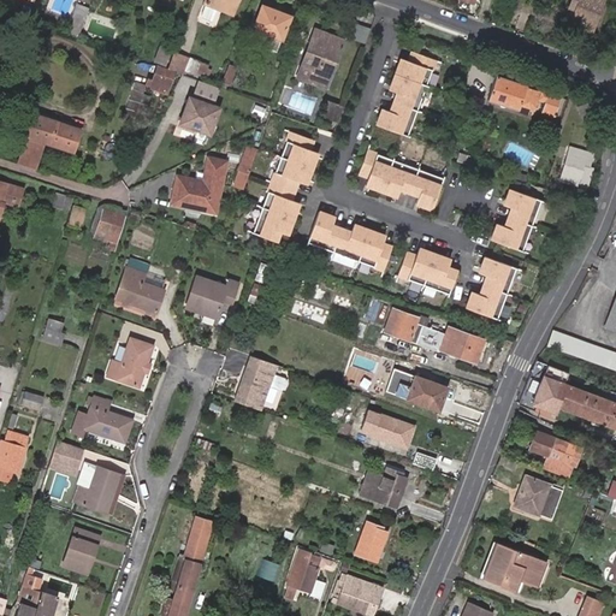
[(232,16),(237,0),(205,0),(205,5),(217,10),(232,16)]
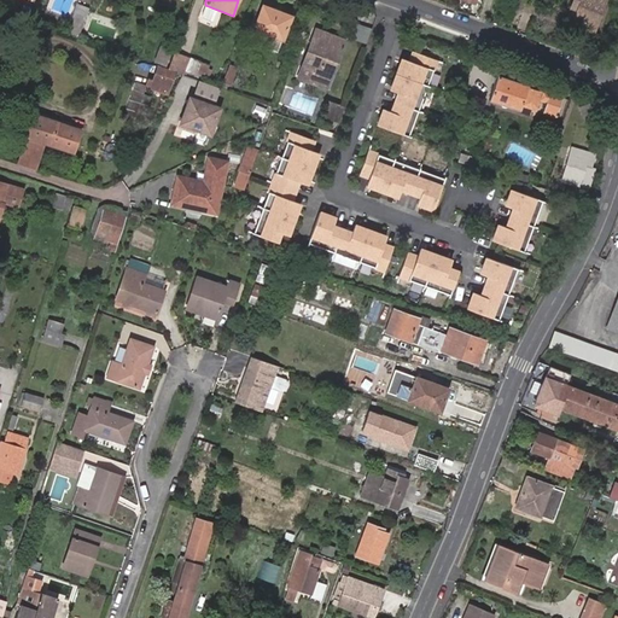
[(605,0),(573,0),(571,7),(577,10),(576,16),(584,19),(582,27),(593,31),(605,0)]
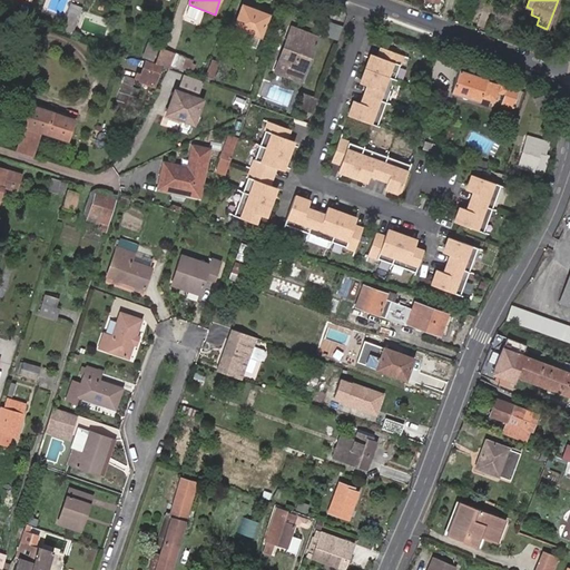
[(198,15),(200,9),(189,5),(187,10),(198,15)]
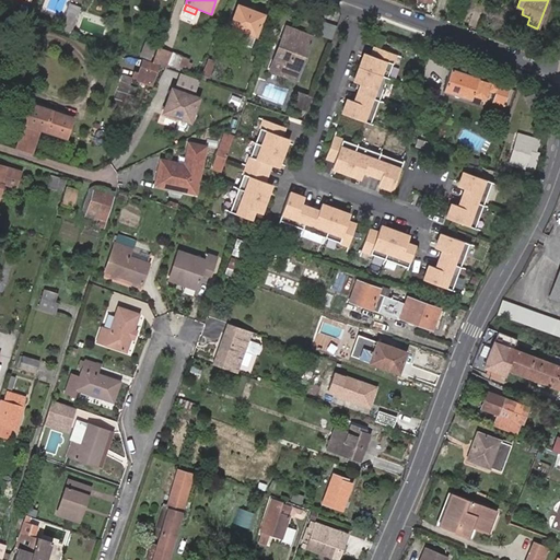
[(251,45),(261,14),(236,4),(229,26),(243,32),(238,42),(251,45)]
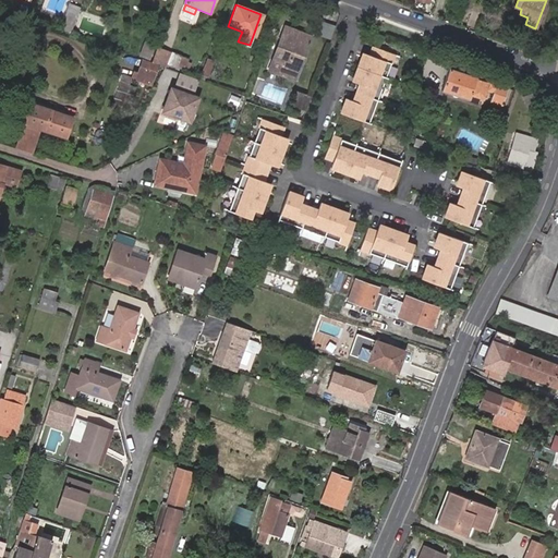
[(60,28),(72,33),(79,14),(67,11),(60,28)]
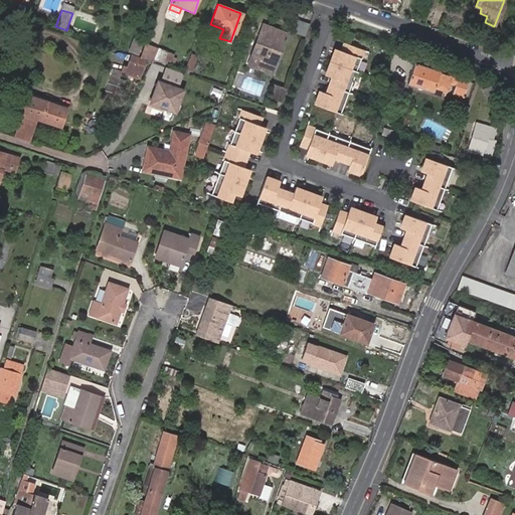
[(487,16),(480,13),(477,19),(485,22),(487,16)]
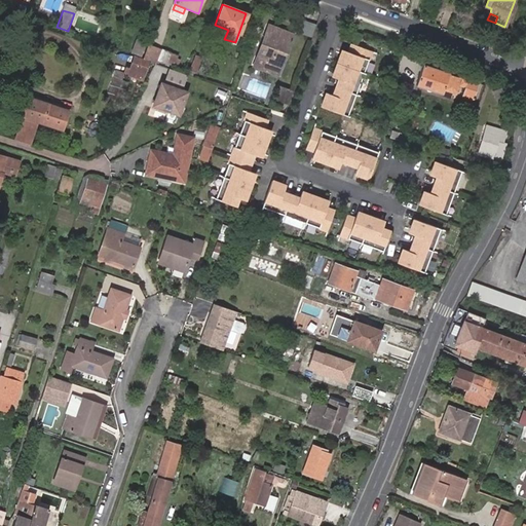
[(266,31),(292,41),(294,34),(268,25),(266,31)]
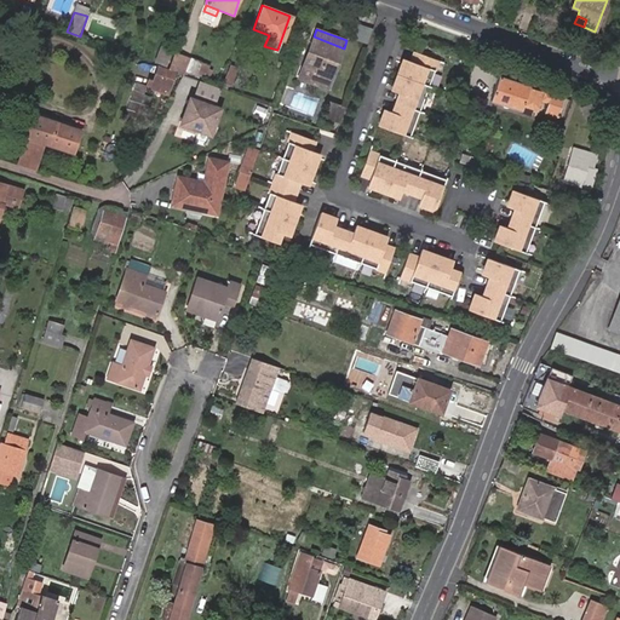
[(328,90),(344,49),(314,36),(298,78),(328,90)]
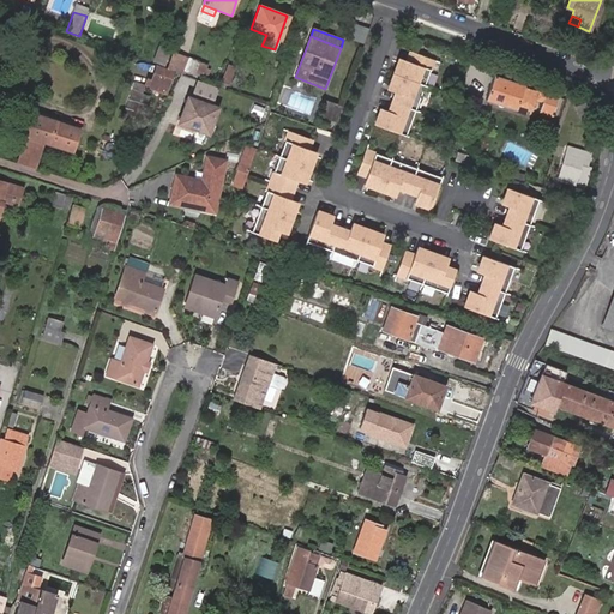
[(155,61),(167,66),(174,49),(161,44),(155,61)]
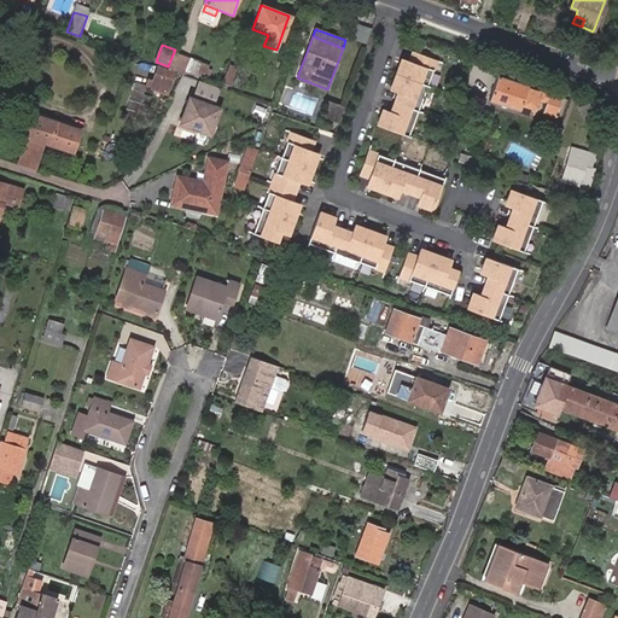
[(408,135),(437,59),(414,51),(410,60),(409,64),(401,62),(396,74),(392,86),(400,88),(398,92),(395,101),(391,111),(390,115),(383,112),(378,124),(403,134),(408,135)]
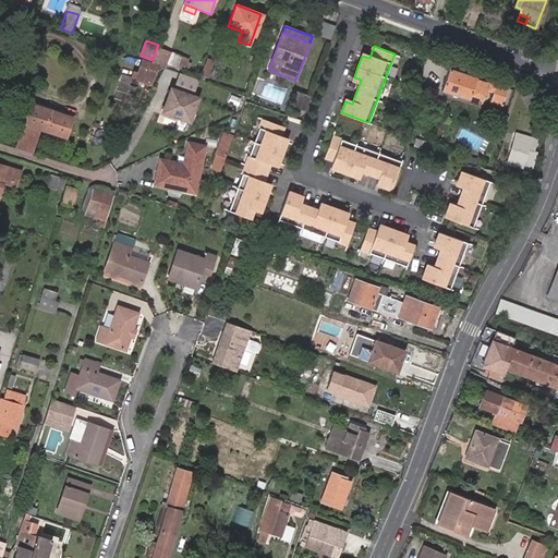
[(152,62),(158,64),(165,68),(170,52),(157,48),(152,62)]
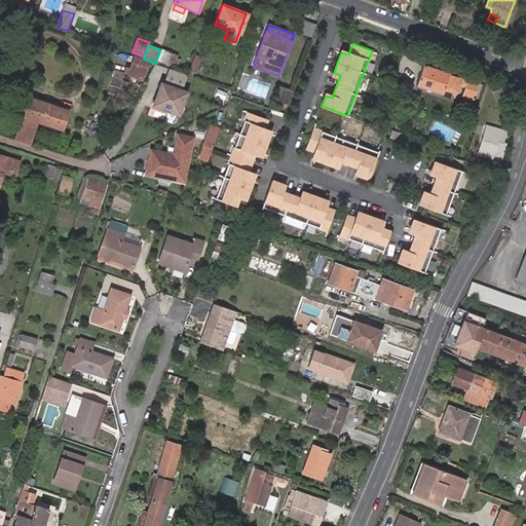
[(159,60),(176,65),(179,54),(162,49),(159,60)]
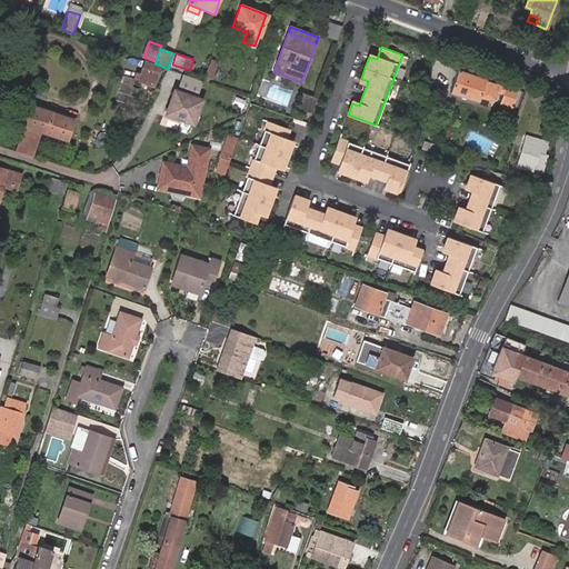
[(139,72),(136,80),(153,87),(161,66),(155,63),(146,60),(140,73),(139,72)]
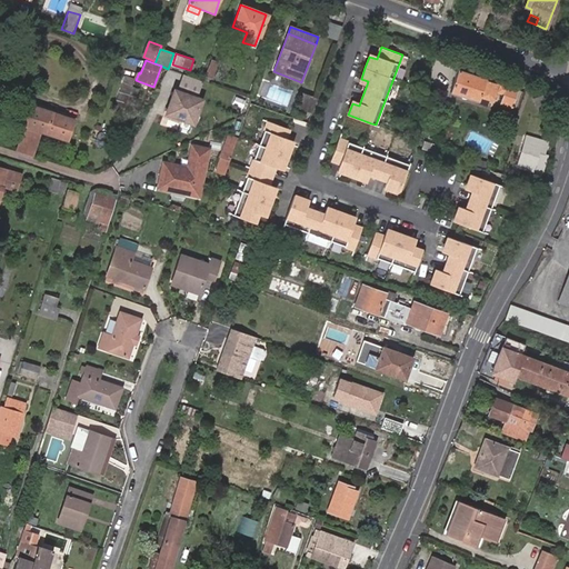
[(212,82),(218,68),(210,65),(205,79),(212,82)]
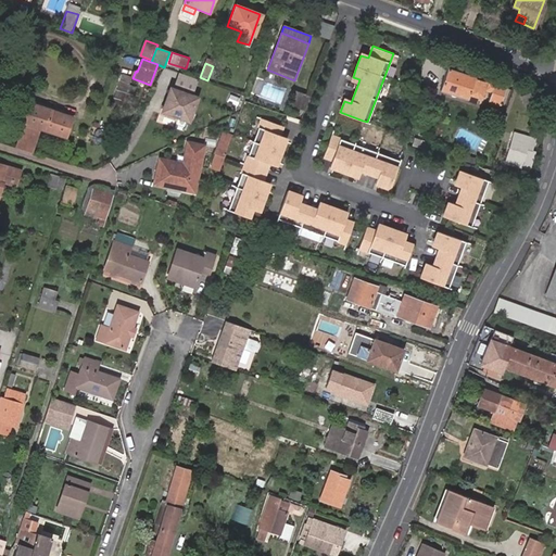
[(476,75),(447,65),(439,89),(467,98),(469,95),(479,98),(485,97),(488,89),(493,91),(490,100),(501,104),(508,81),(492,76),(491,79),(489,78),(488,81),(475,77),(476,75)]
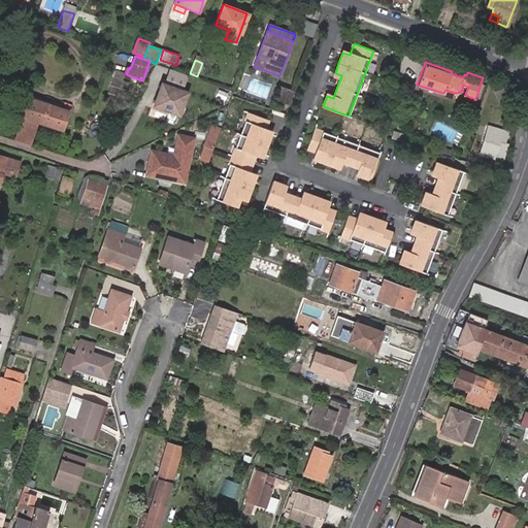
[(116,103),(126,74),(118,71),(107,100),(116,103)]
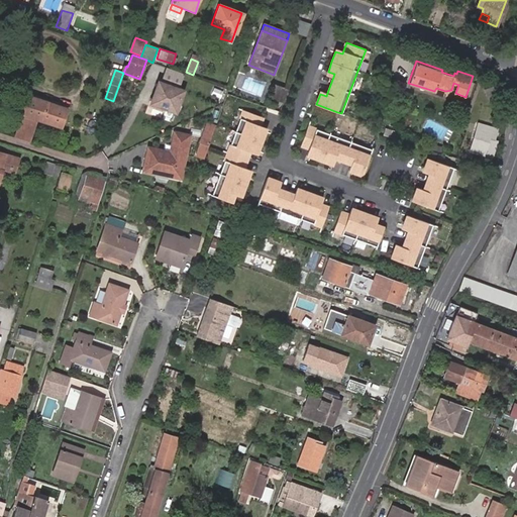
[(185,92),(160,82),(152,101),(177,111),(185,92)]
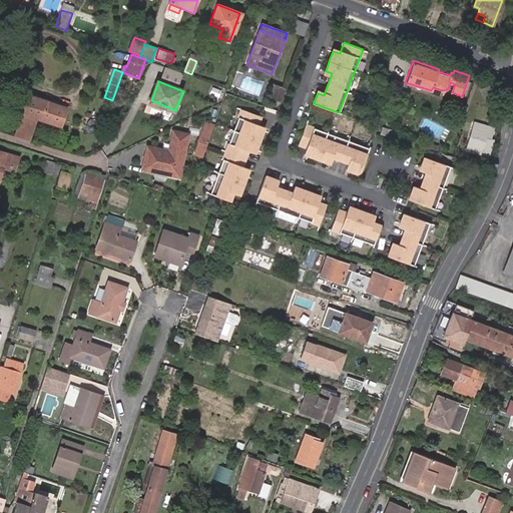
[(267,98),(270,99),(274,87),(275,85),(272,84),(267,98)]
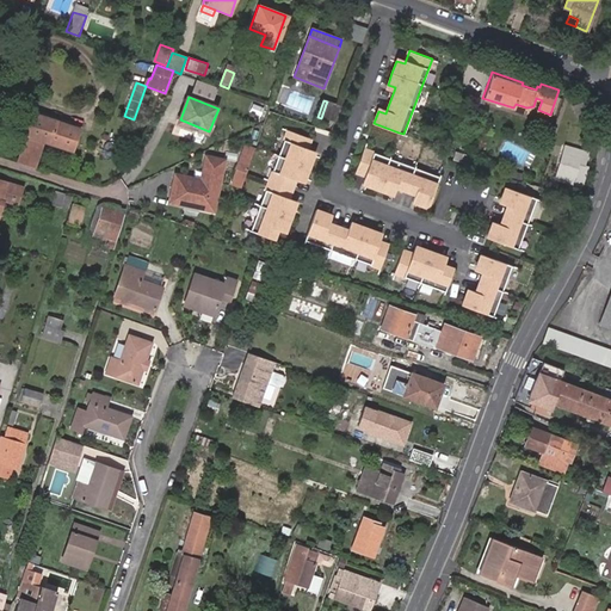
[(321,118),(329,122),(335,105),(327,102),(326,104),(321,118)]
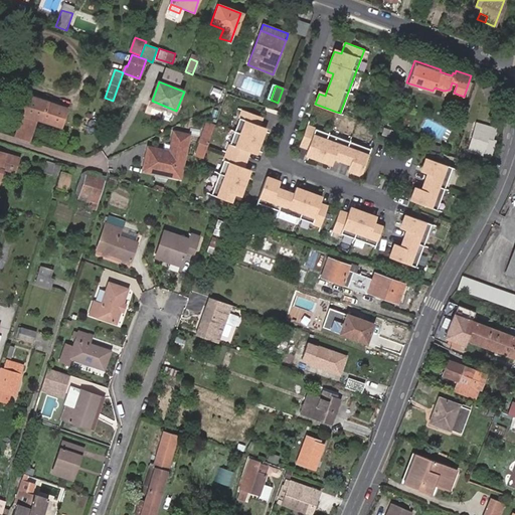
[(12,100),(15,91),(9,89),(6,98),(12,100)]
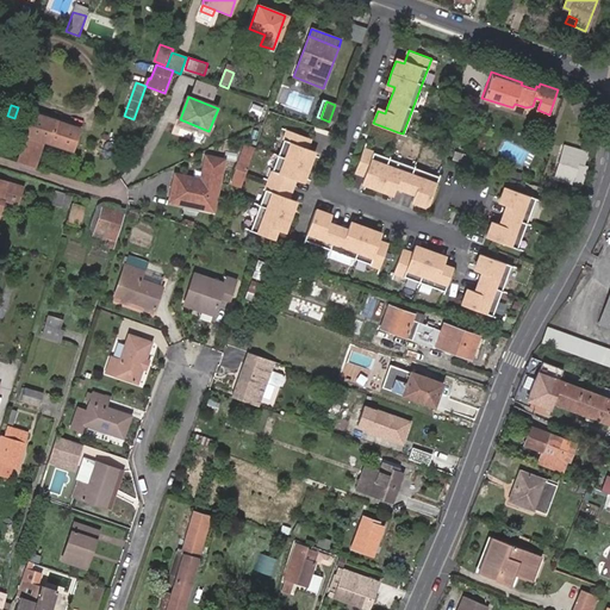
[(335,105),(329,122),(332,123),(338,106),(335,105)]
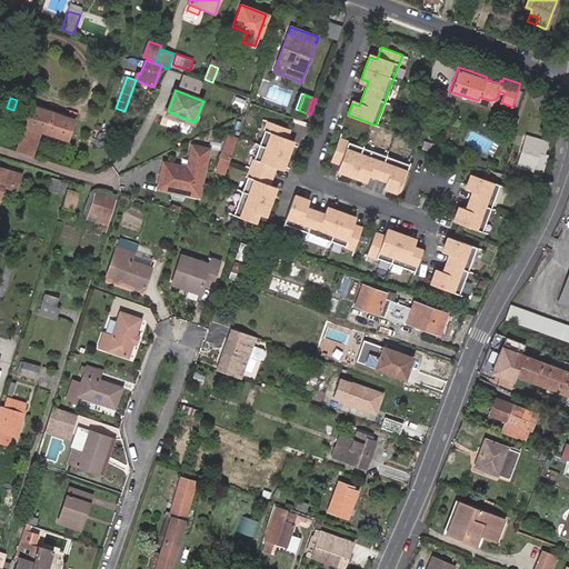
[(69,139),(76,117),(33,105),(20,148),(36,153),(42,130),(69,139)]
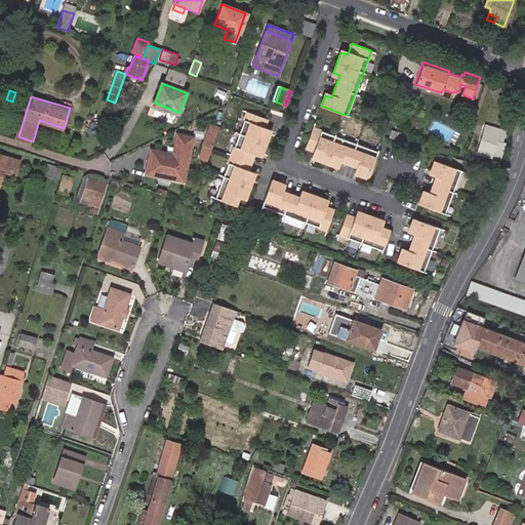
[(221,178),(213,201),(233,208),(236,200),(238,196),(244,199),(248,189),(251,178),(245,175),(246,172),(249,164),(252,156),(253,153),(259,155),(264,146),(268,135),(260,132),(261,129),(265,121),(245,114),(237,135),(230,157),(221,178)]
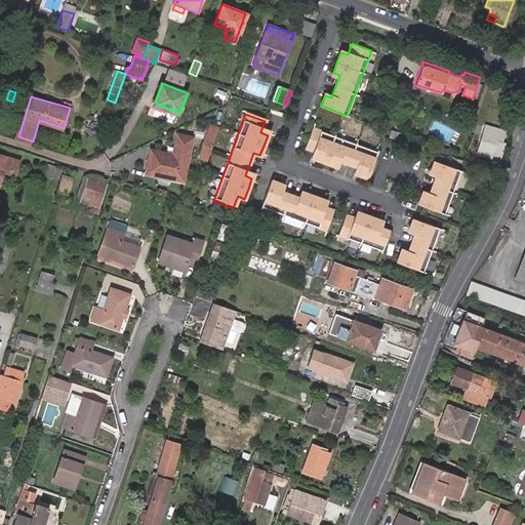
[(503,142),(507,129),(485,123),(477,152),(501,158),(506,143),(503,142)]
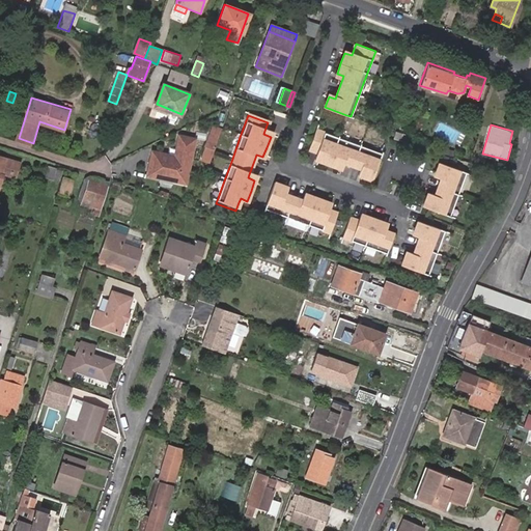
[(218,129),(210,126),(201,147),(210,150),(218,129)]
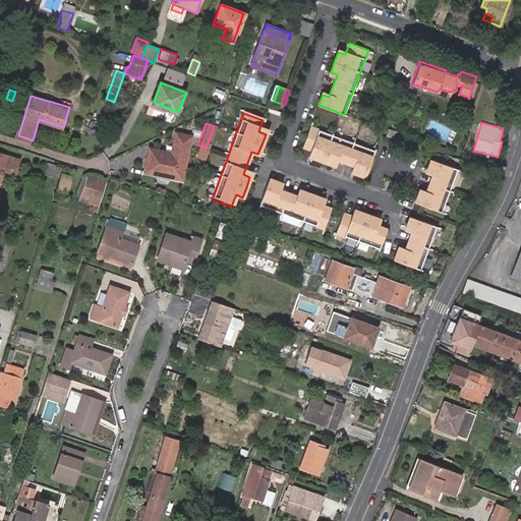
[(366,179),(375,153),(311,129),(304,149),(312,152),(315,153),(313,160),(324,163),(334,167),(336,161),(339,162),(347,165),(355,168),(358,169),(356,175),(366,179)]
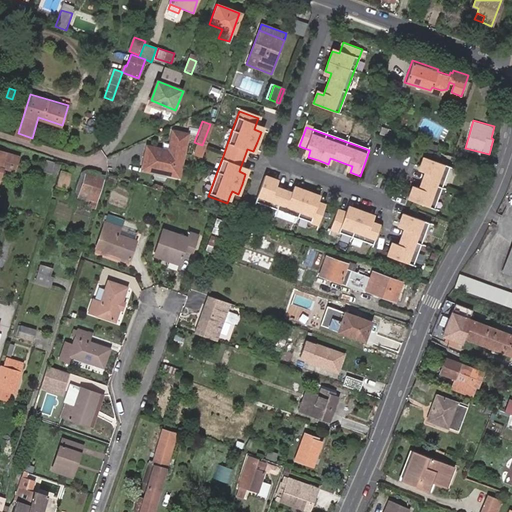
[(148,147),(143,169),(154,172),(155,168),(168,171),(167,175),(178,177),(188,135),(173,132),(168,152),(148,147)]
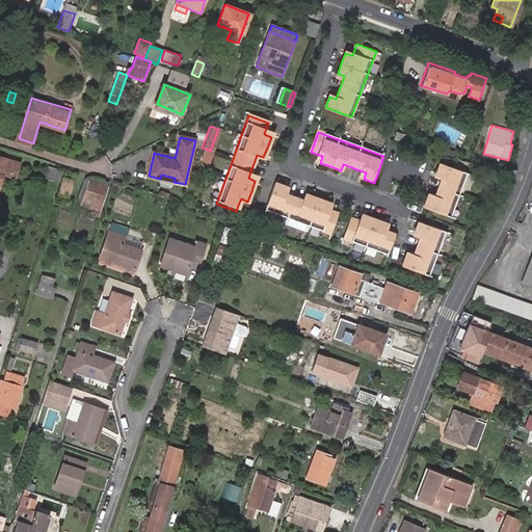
[(6,170),(17,174),(20,162),(9,159),(0,155),(0,190),(0,171),(5,174),(6,170)]
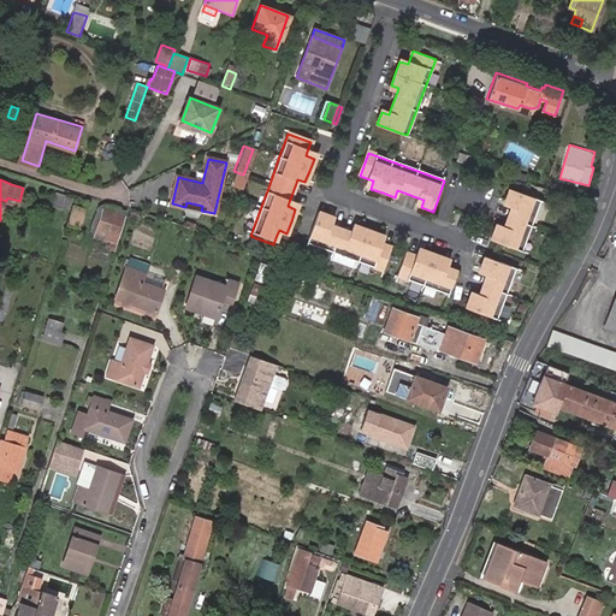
[(543,202),(511,191),(508,203),(515,207),(514,211),(510,220),(507,229),(505,232),(497,230),(493,242),(508,248),(523,254),(543,202)]
